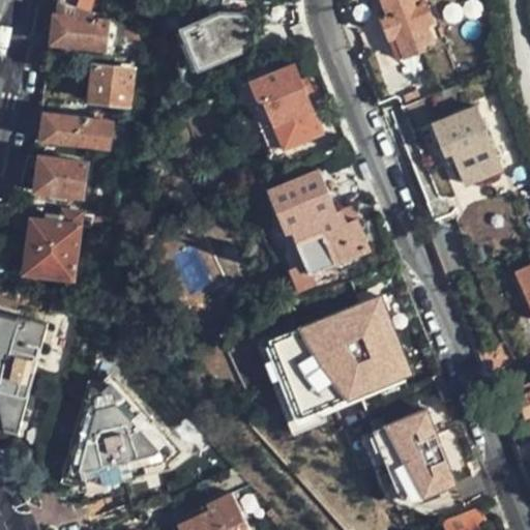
[(225,0),(226,9),(254,9),(253,0),(225,0)]
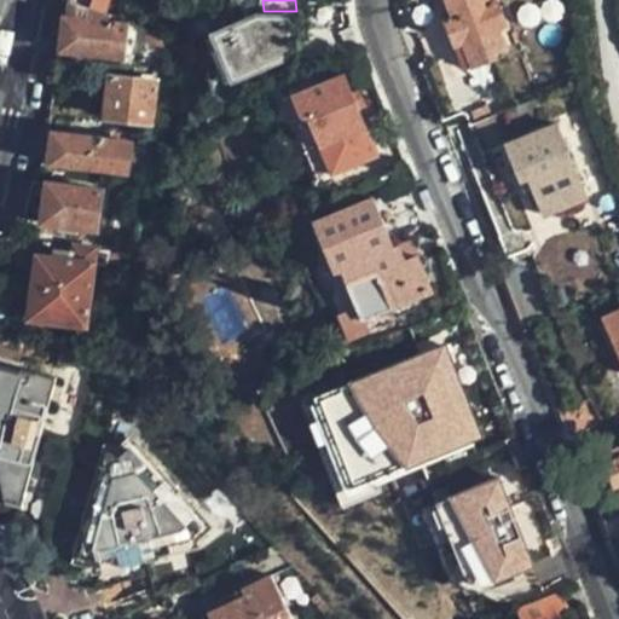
[(485,9),(481,0),(441,0),(451,21),(441,25),(451,51),(458,47),(470,71),(493,62),(490,55),(502,51),(495,33),(504,29),(493,6),(485,9)]
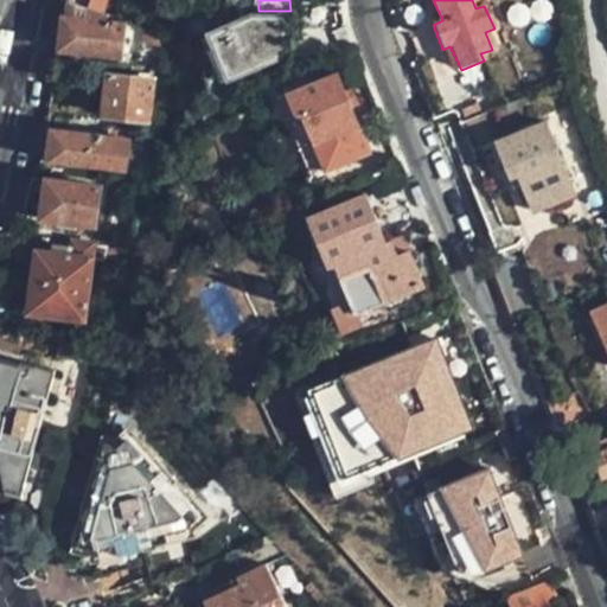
[(57,19),(57,21),(53,49),(119,53),(125,25),(108,21),(108,14),(88,7),(68,2),(66,12),(65,20),(61,19),(57,19)]
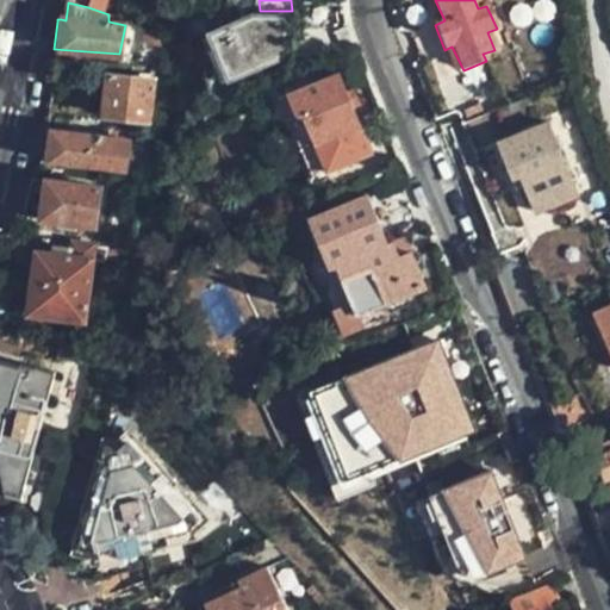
[(285,57),(285,18),(250,16),(219,30),(240,75),(285,57)]
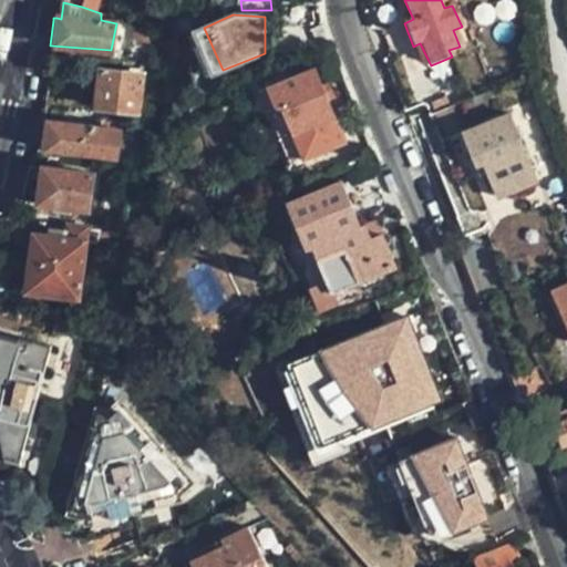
[(137,23),(125,20),(117,50),(129,54),(134,33),(137,23)]
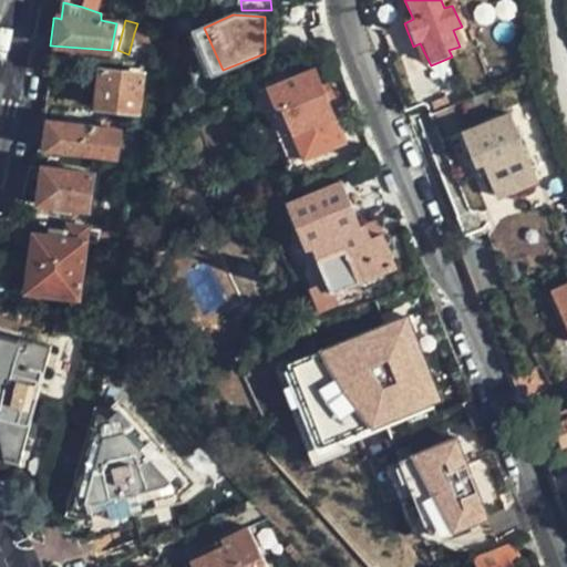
[(140,105),(143,68),(103,65),(100,103),(140,105)]
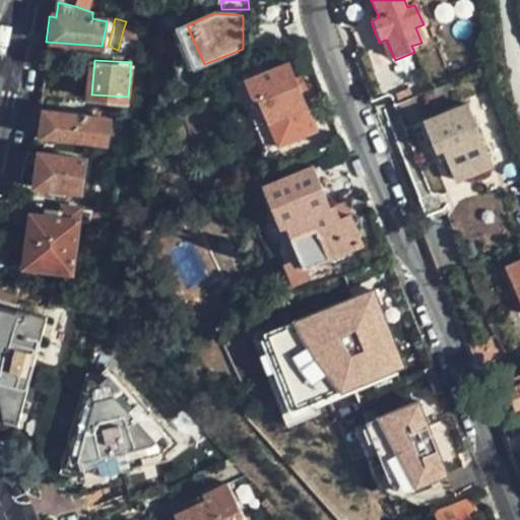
[(315,134),(298,92),(293,80),(287,66),(242,83),(249,103),(254,102),(275,150),(315,134)]
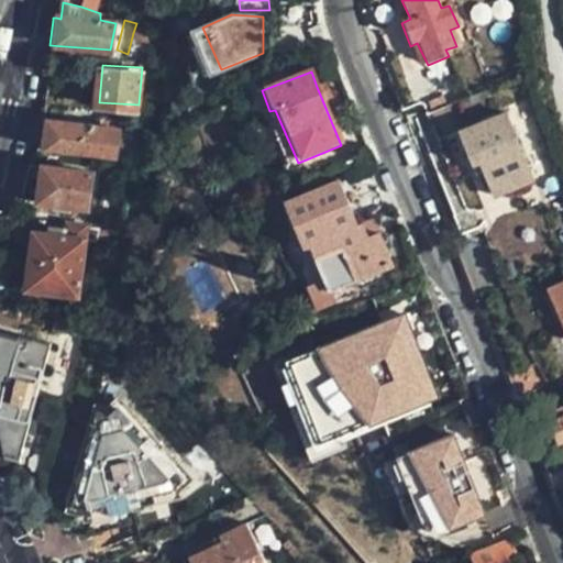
[(317,87),(322,100),(330,97),(324,84),(317,87)]
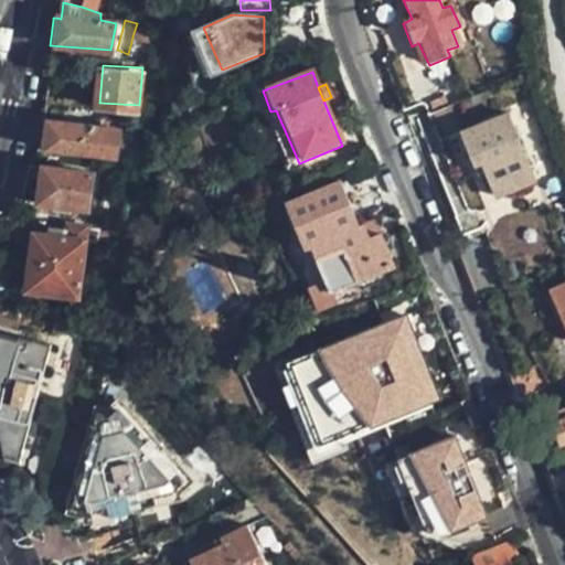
[(270,112),(263,91),(260,86),(251,89),(287,174),(300,168),(299,163),(276,110),(270,112)]
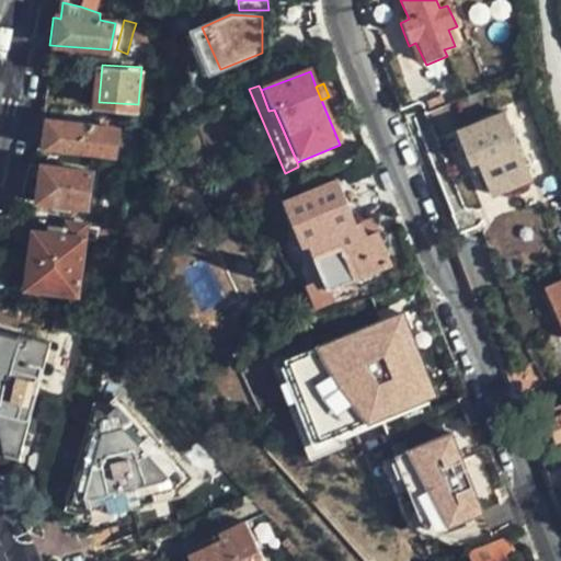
[(457,134),(470,165),(477,164),(481,173),(491,198),(528,183),(501,116),(457,134)]
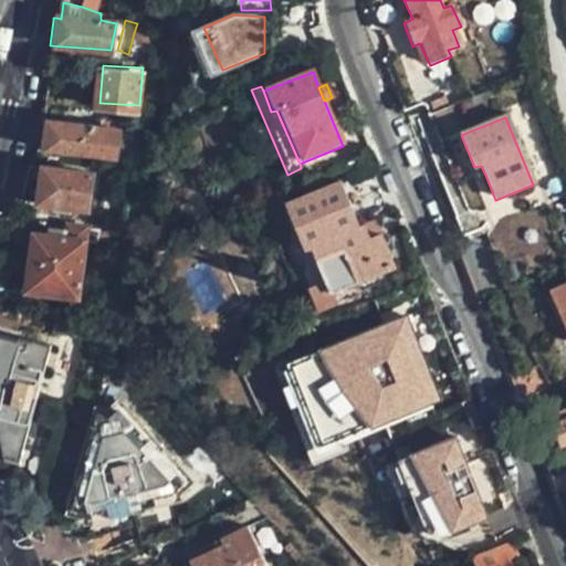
[(48,123),(44,150),(115,156),(117,126),(48,123)]
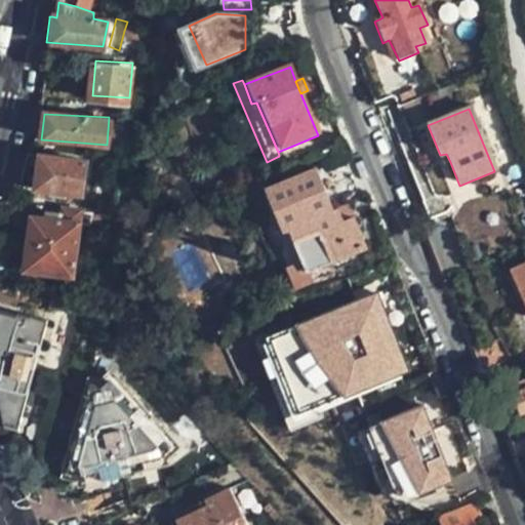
[(83,155),(30,149),(17,184),(79,190),(83,155)]
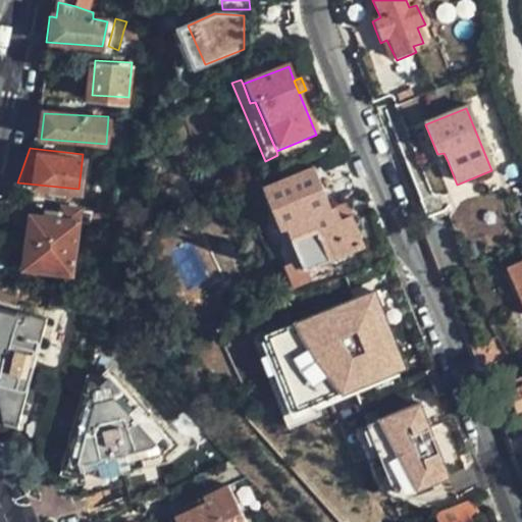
[(444,153),(437,154),(441,164),(448,161),(444,153)]
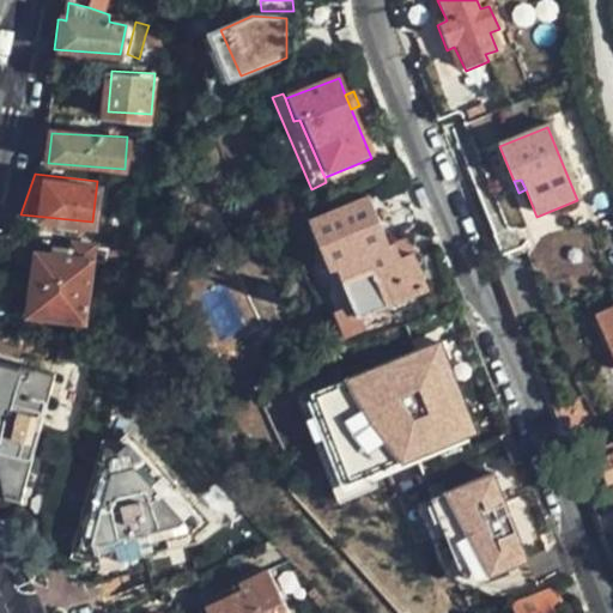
[(425,290),(411,254),(400,259),(393,243),(388,246),(366,198),(308,220),(329,271),(337,266),(358,317),(359,316),(425,290)]
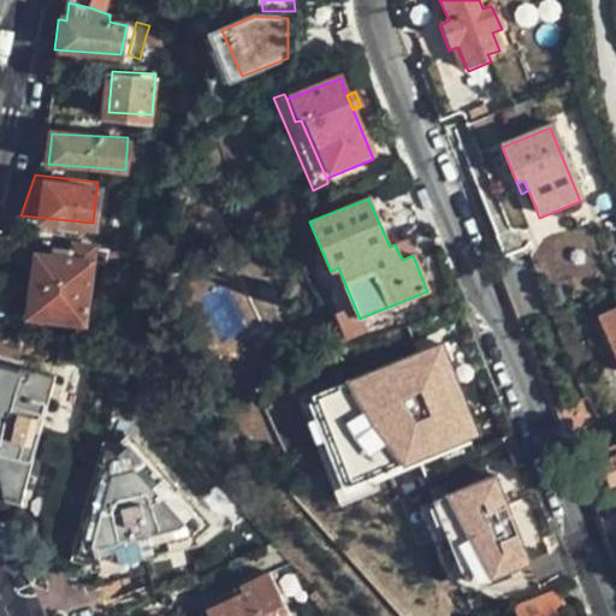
[(402,260),(413,255),(407,241),(395,244),(402,260)]
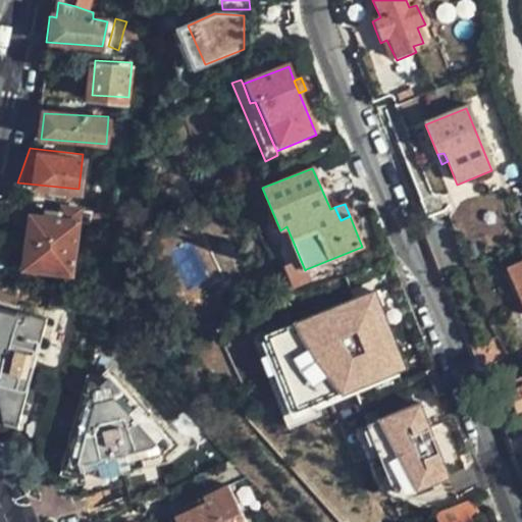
[(91,209),(60,205),(58,213),(58,220),(43,218),(31,216),(24,268),(72,274),(79,222),(89,223),(91,209)]
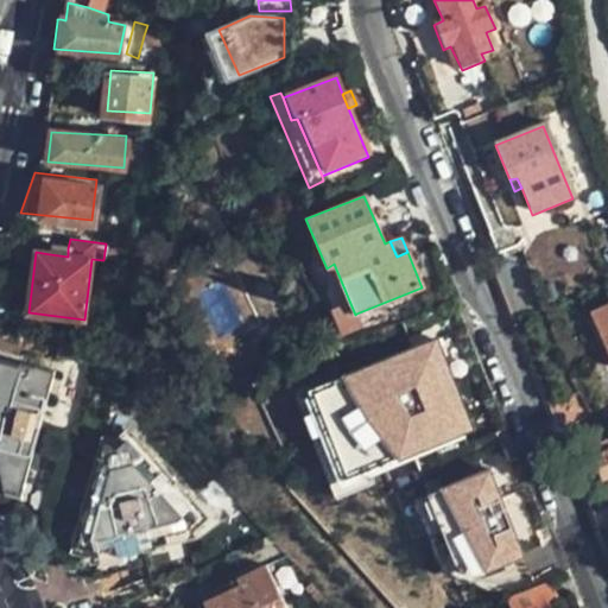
[(68,257),(68,248),(52,246),(50,254),(68,257)]
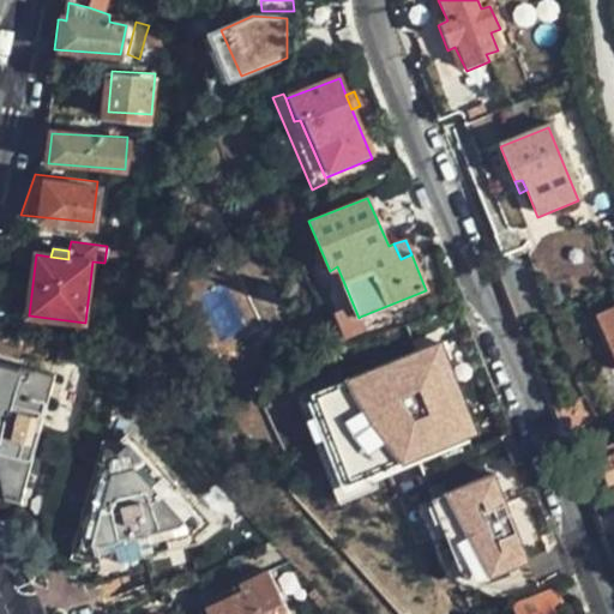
[(104,308),(110,287),(116,265),(104,263),(95,307),(104,308)]
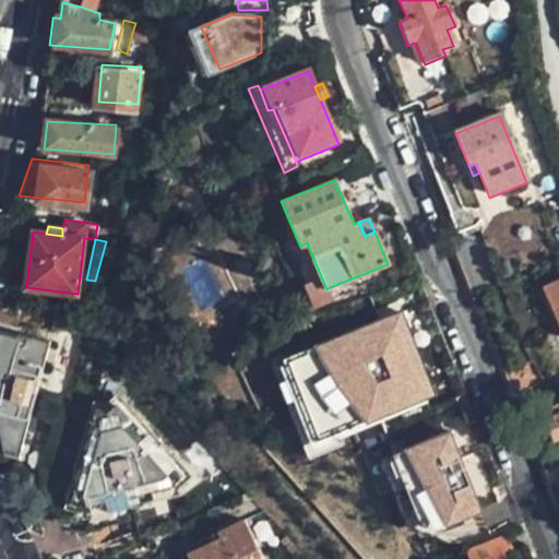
[(307,242),(300,247),(289,250),(313,309),(332,301),(328,288),(326,289),(307,242)]
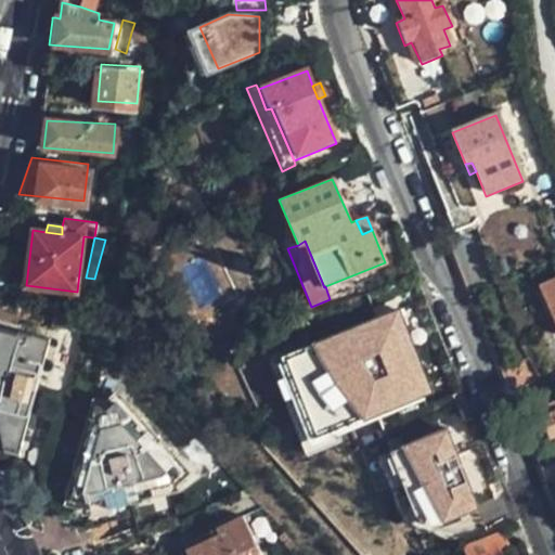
[(554,278),(538,285),(554,326),(554,278)]
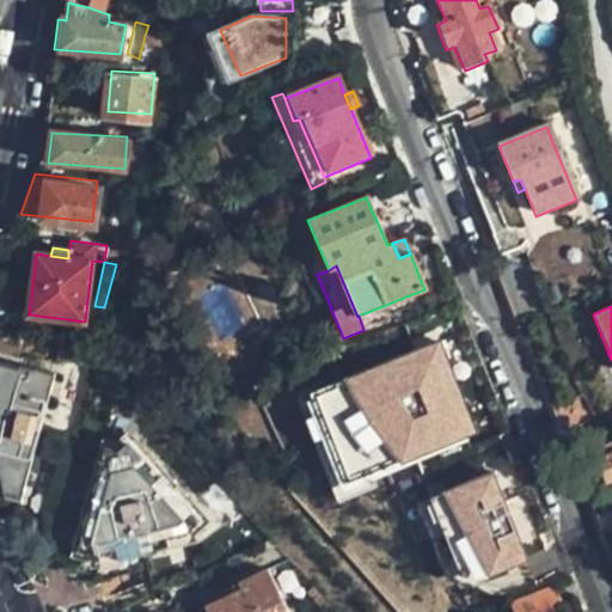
[(438,343),(310,395),(347,484),(368,475),(434,448),(463,436),(473,433),(447,368),(438,343)]
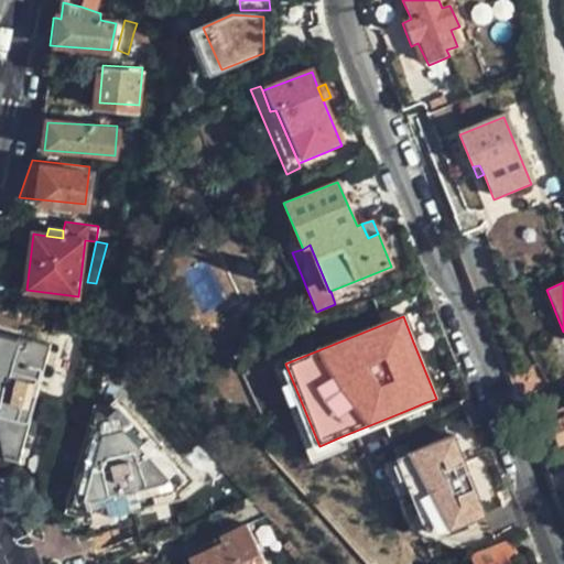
[(23,453),(51,344),(33,339),(32,342),(18,338),(17,342),(0,337),(0,434),(2,448),(23,453)]
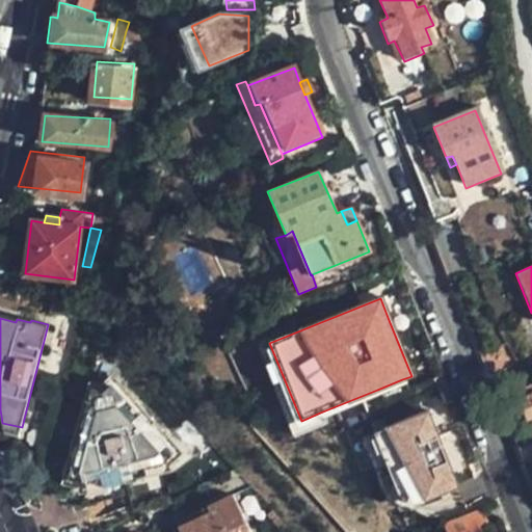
[(324,423),(320,413),(301,421),(269,343),(258,348),(293,435),(324,423)]
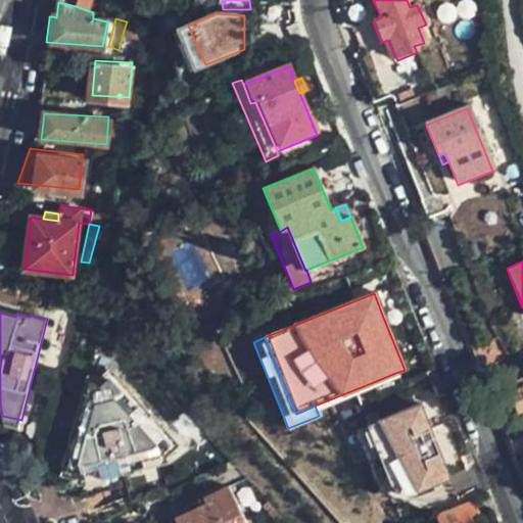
[(175,433),(116,368),(106,378),(88,373),(66,461),(84,466),(89,479),(167,460),(162,445),(175,433)]
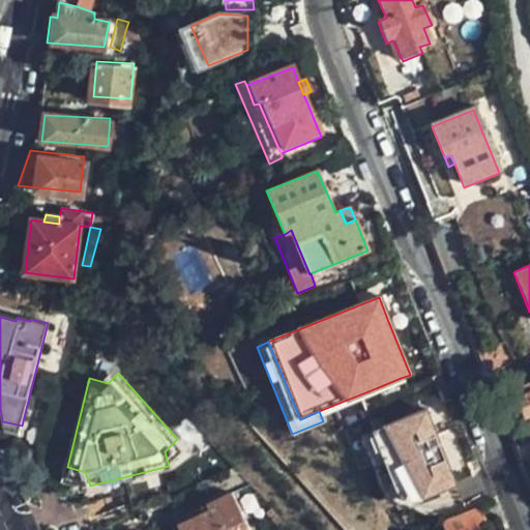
[(401,378),(376,388),(381,401),(406,390),(401,378)]
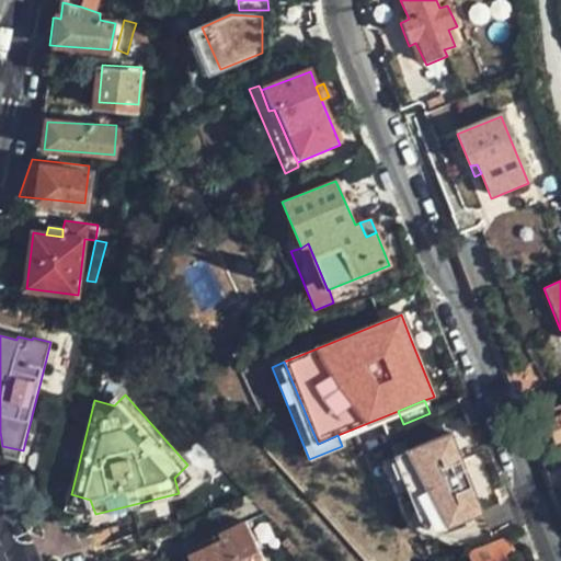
[(547,424),(560,461),(560,404),(548,410),(552,422),(547,424)]
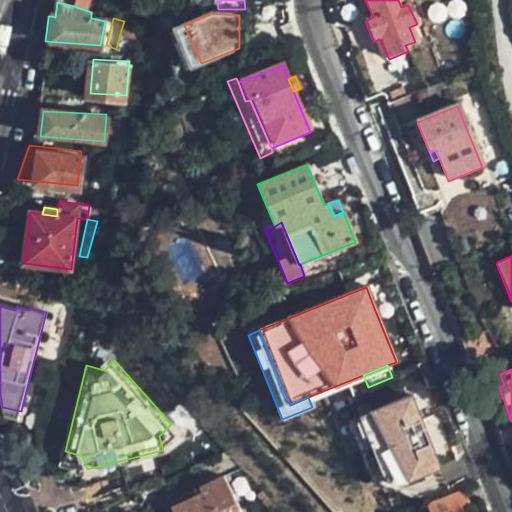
[(410,396),(359,417),(388,488),(425,473),(439,468),(410,396)]
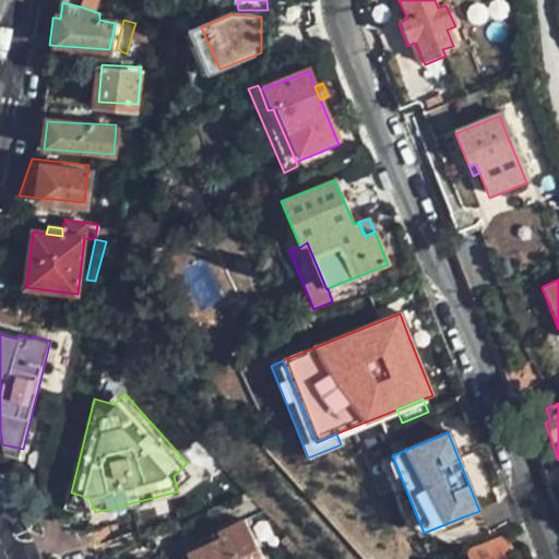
[(424,533),(392,455),(380,461),(407,523),(412,528),(421,534),(432,535),(466,523),(464,516),(424,533)]
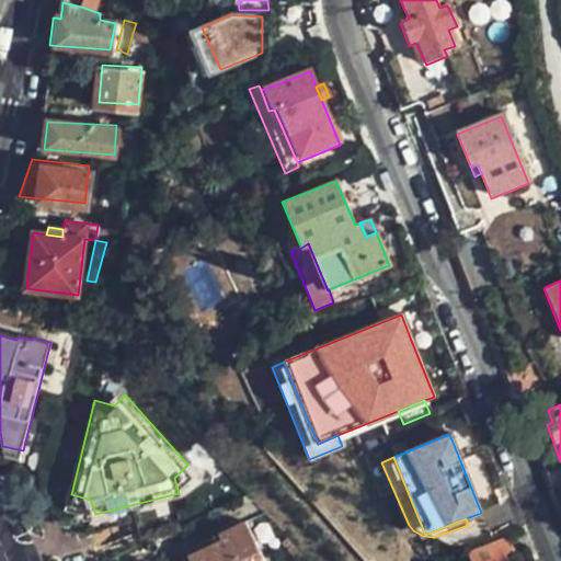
[(560,469),(545,474),(552,493),(560,489),(560,469)]
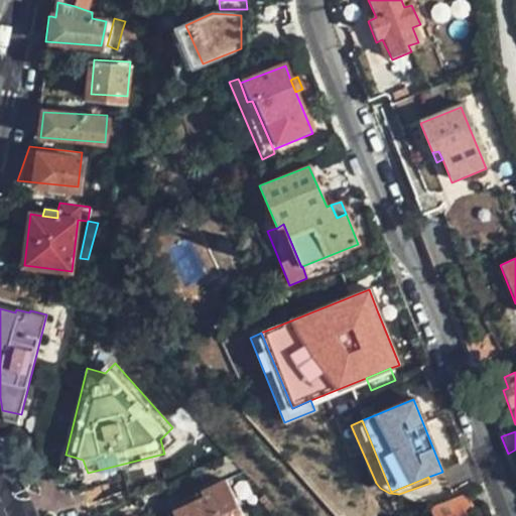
[(238,460),(234,453),(220,460),(223,467),(238,460)]
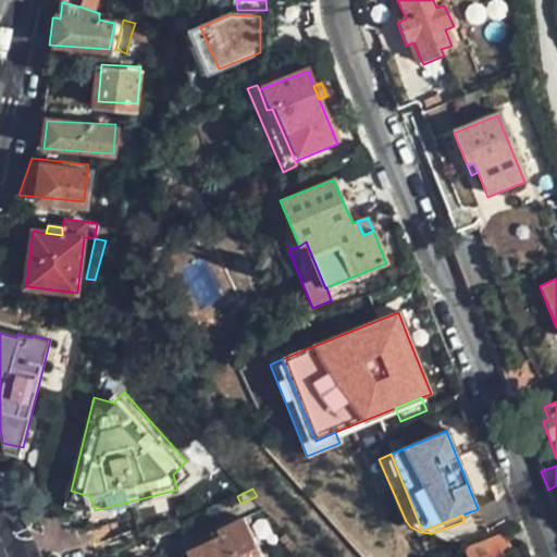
[(264,556),(246,514),(217,527),(219,532),(194,544),(199,556),(264,556)]
